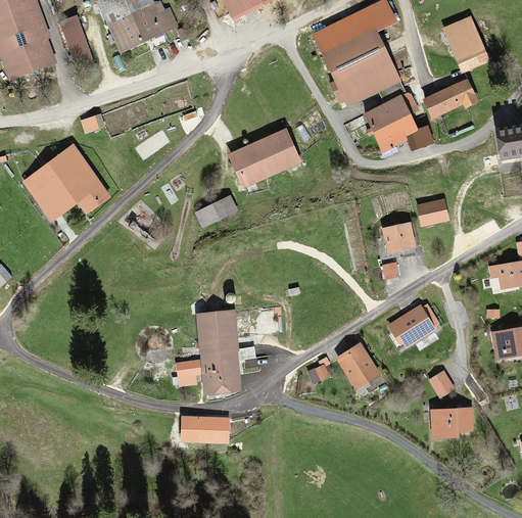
[(0,0),(0,44),(12,79),(58,61),(35,0),(0,0)]
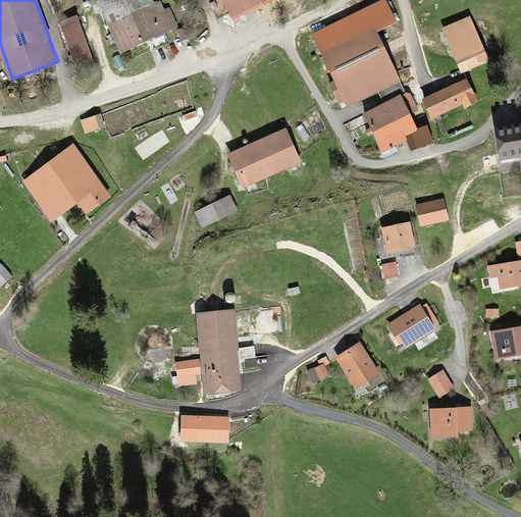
[(93,0),(95,5),(100,3),(126,54),(178,28),(164,0),(93,0)]
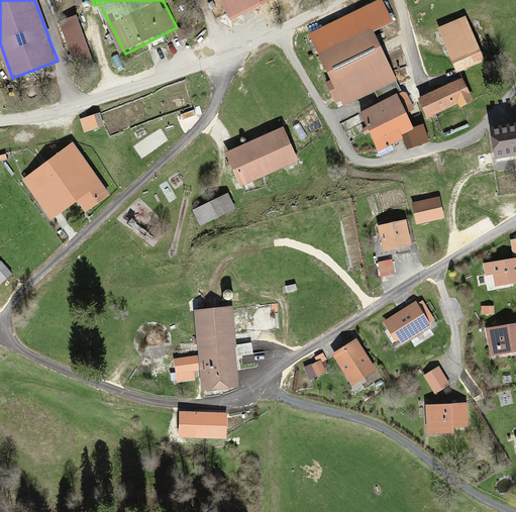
[(221,0),(228,14),(258,1),(256,0),(221,0)]
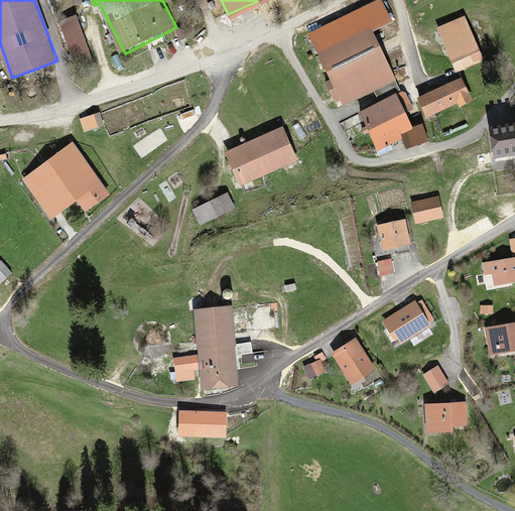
[(362,0),(302,28),(340,106),(354,99),(376,90),(380,100),(399,91),(395,80),(370,28),(392,18),(383,0),(362,0)]
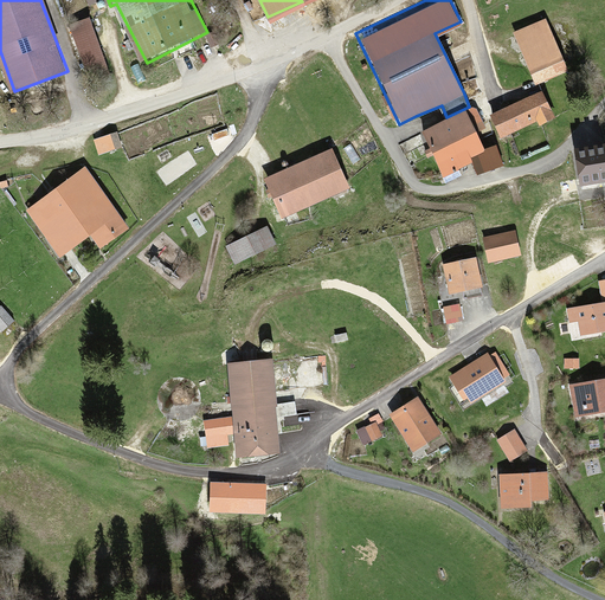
[(91,17),(73,24),(92,77),(111,71),(91,17)]
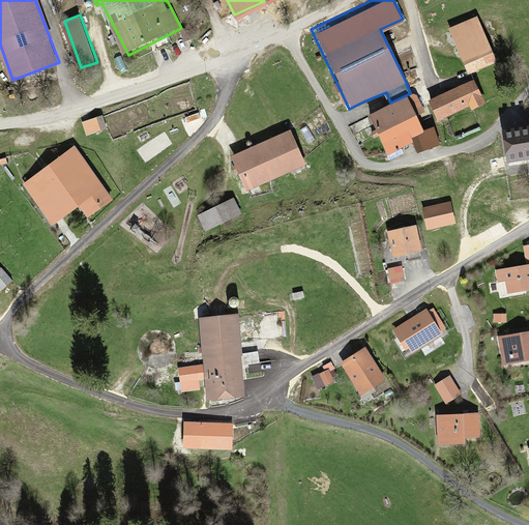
[(183,30),(187,41),(195,38),(190,27),(183,30)]
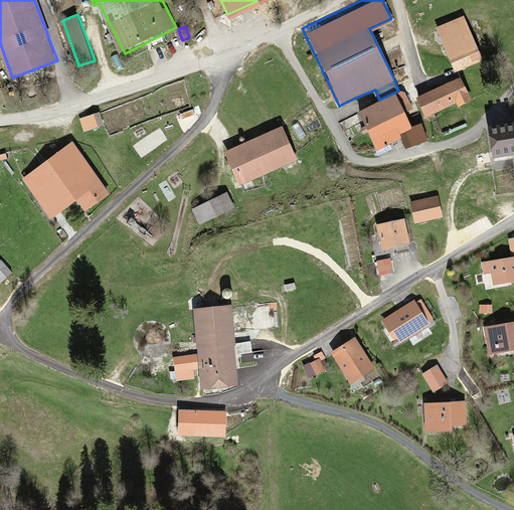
[(475,42),(448,54),(455,69),(482,58),(475,42)]
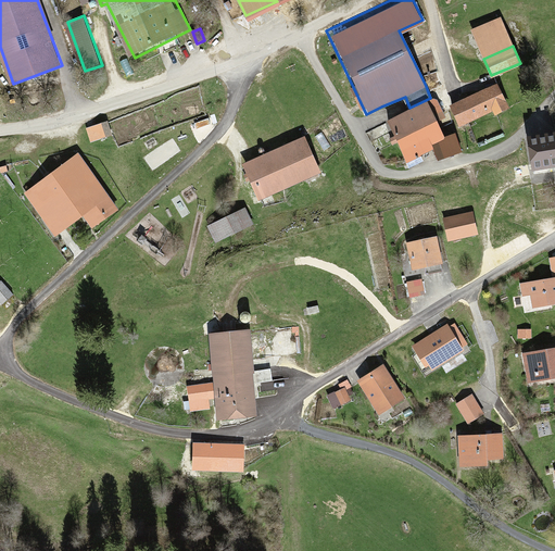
[(495,84),(448,107),(457,126),(505,103),(495,84)]
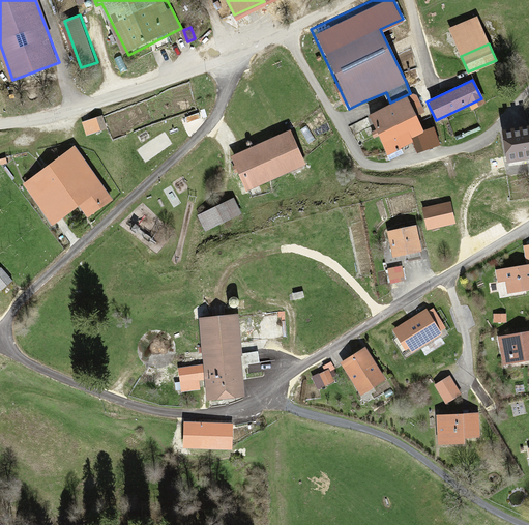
[(390,103),(369,112),(387,153),(414,141),(419,152),(441,142),(432,122),(425,125),(410,93),(390,103)]
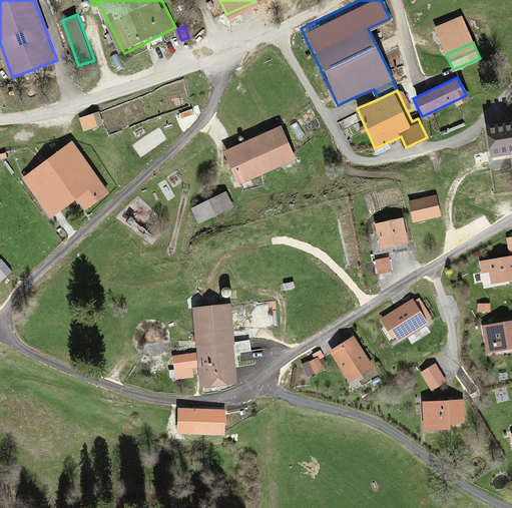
[(511,123),(485,127),(489,155),(511,151),(511,123)]
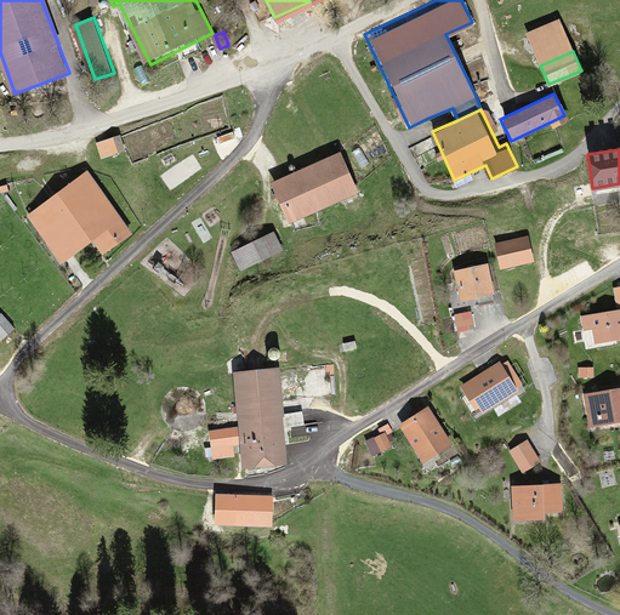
[(335,154),(276,181),(291,216),(351,189),(335,154)]
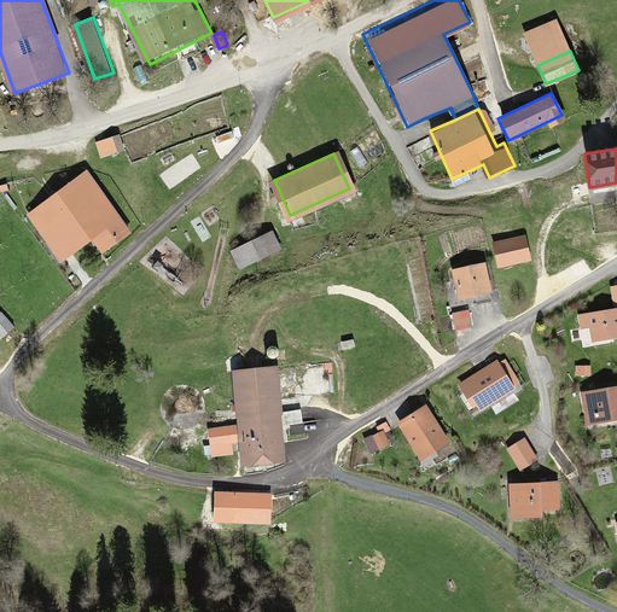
[(89,170),(30,211),(63,258),(122,216),(89,170)]
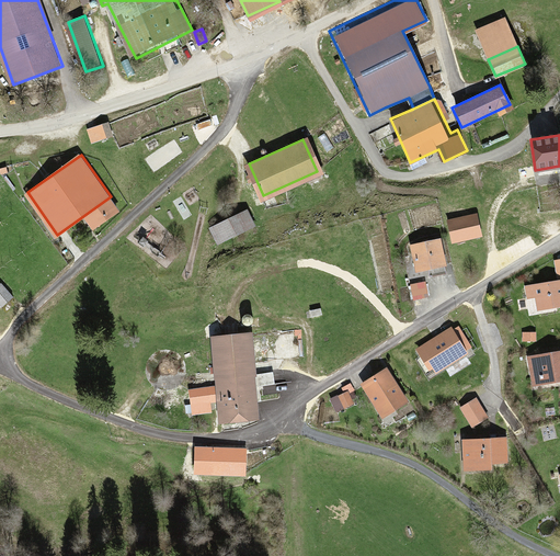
[(247,210),(208,226),(216,242),(253,226),(247,210)]
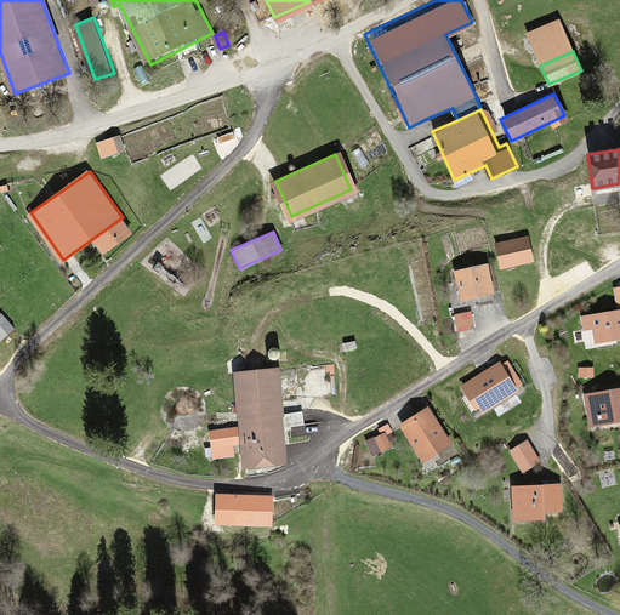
[(525,237),(494,243),(498,265),(529,258),(525,237)]
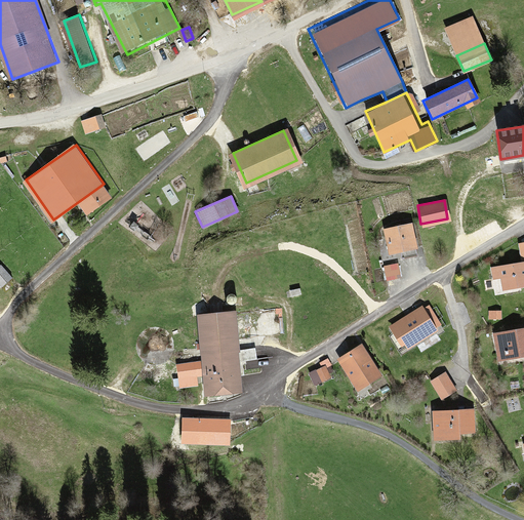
[(409,223),(383,228),(388,251),(414,246),(409,223)]
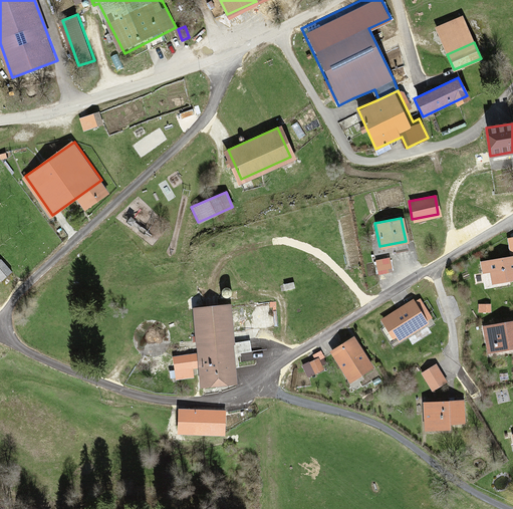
[(512,254),(480,259),(482,271),(488,270),(490,283),(512,279),(512,254)]
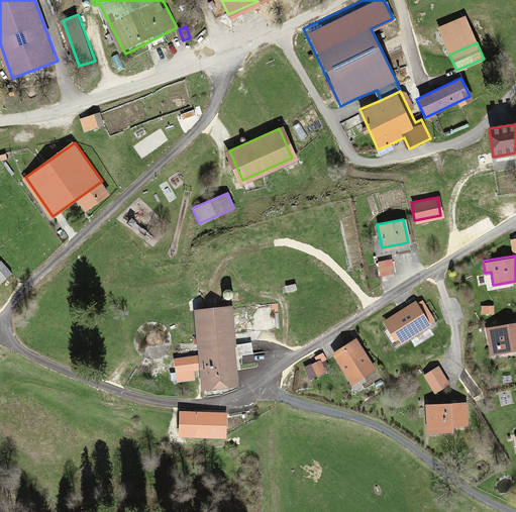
[(1,261),(0,261),(0,277),(2,280),(11,272),(1,261)]
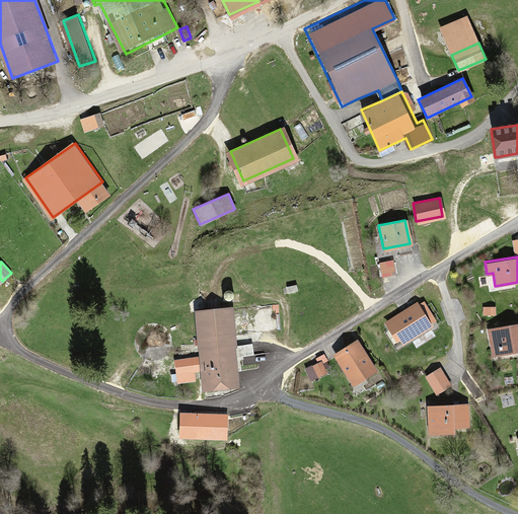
[(416,295),(383,316),(398,340),(431,318),(416,295)]
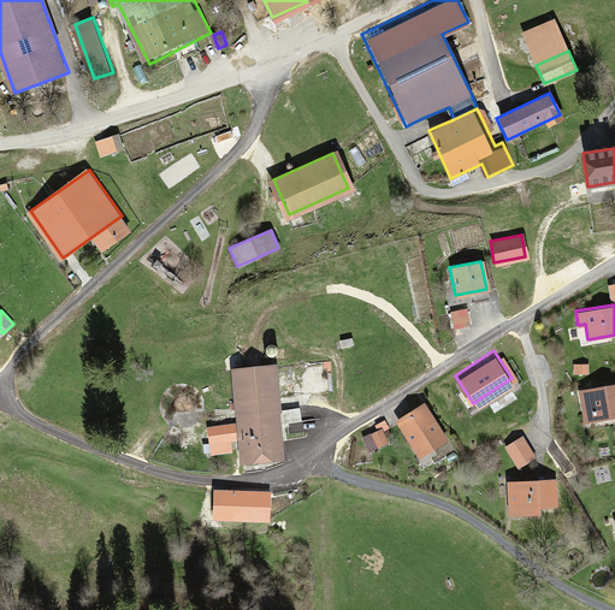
[(273,368),(231,372),(236,424),(208,426),(211,452),(238,450),(240,463),(282,460),(273,368)]
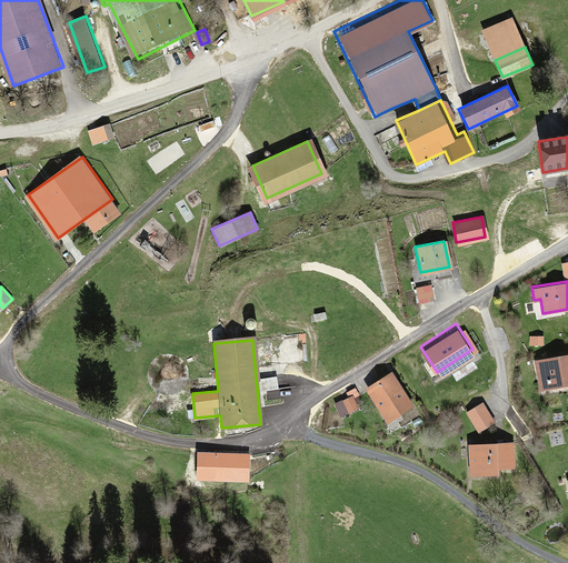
[(567,354),(535,360),(538,389),(567,383),(567,354)]
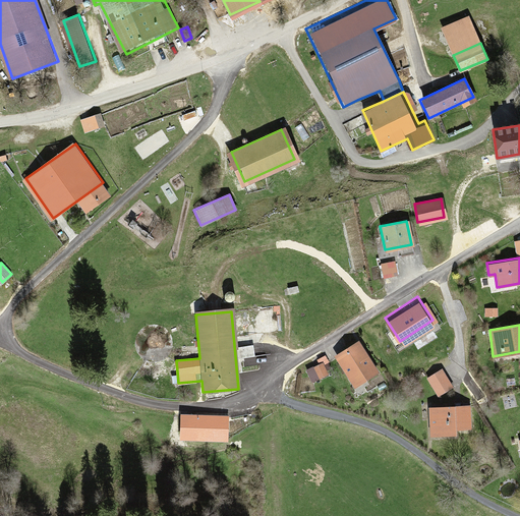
[(358,340),(334,356),(355,388),(379,373),(358,340)]
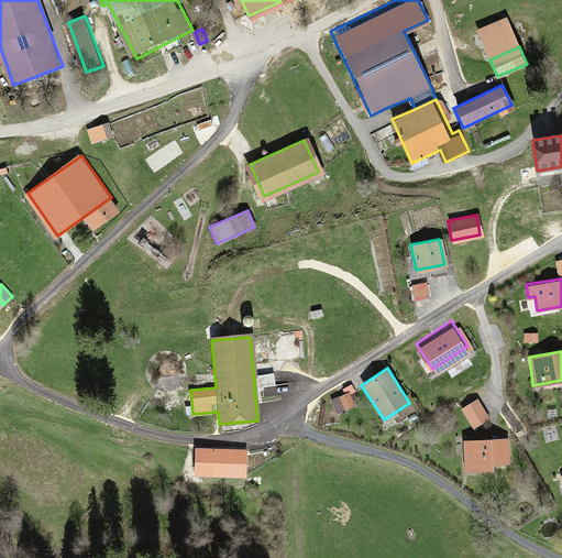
[(346,387),(338,394),(348,407),(356,402),(346,387)]
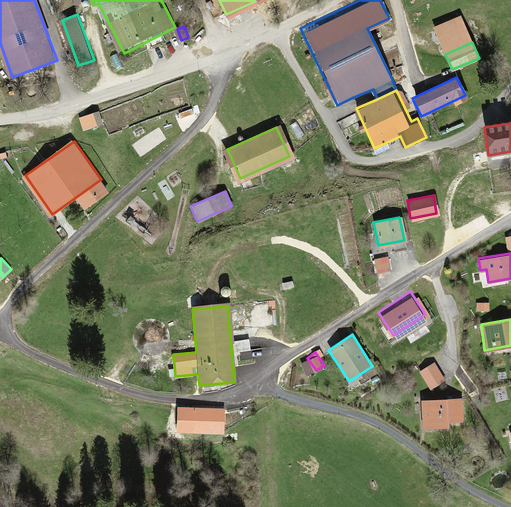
[(434,361),(420,370),(432,387),(446,378),(434,361)]
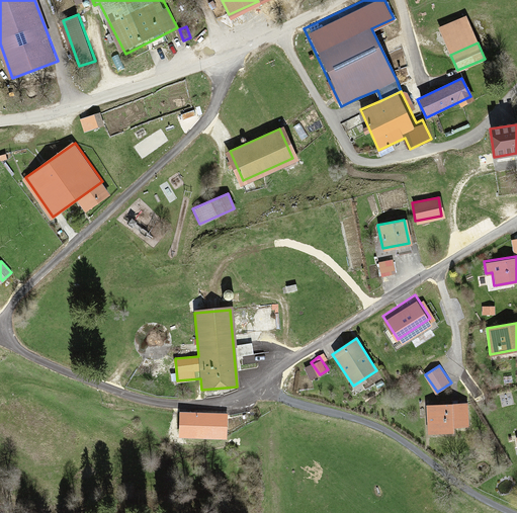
[(469,404),(424,407),(425,435),(455,433),(454,428),(470,428),(469,404)]
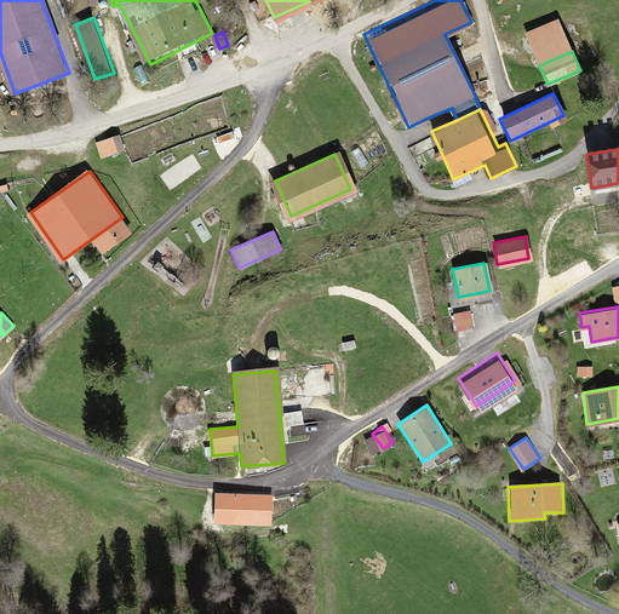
[(216,498),(216,521),(269,522),(270,494),(247,494),(247,499),(216,498)]
